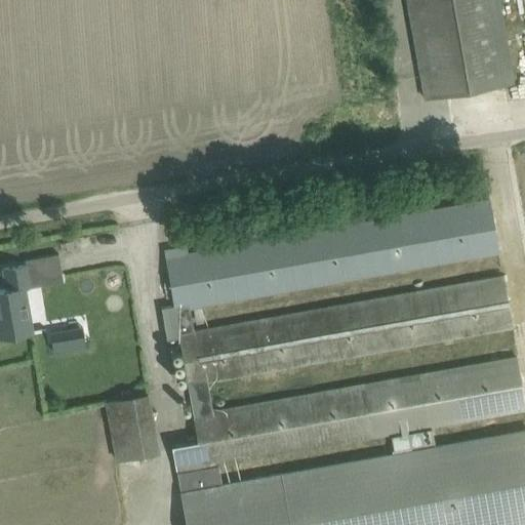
[(408,0),(426,97),(514,82),(499,0),(408,0)]
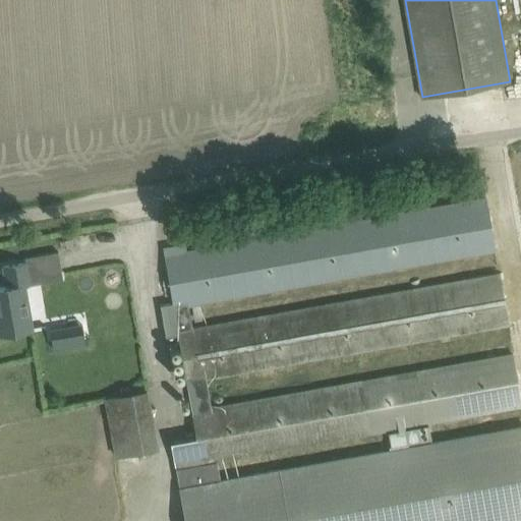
[(509,324),(500,273),(194,327),(189,303),(495,248),(489,219),(486,198),(177,253),(176,245),(164,247),(188,382),(196,437),(170,441),(184,520),(520,520),(520,425),(432,442),(428,424),(520,407),(520,396),(513,352),(211,405),(206,379),(509,324)]
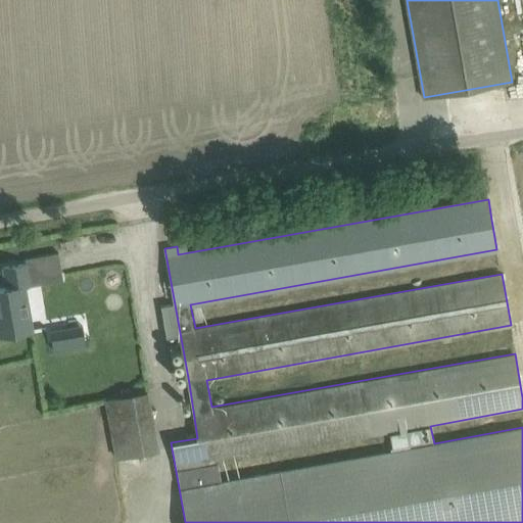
[(24,282),(31,281),(28,263),(3,267),(6,287),(0,288),(0,334),(32,329),(24,282)]
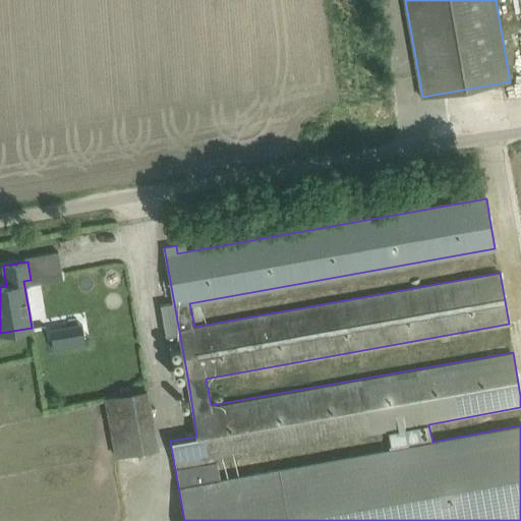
[(174,302),(160,304),(166,336),(179,334),(174,302)]
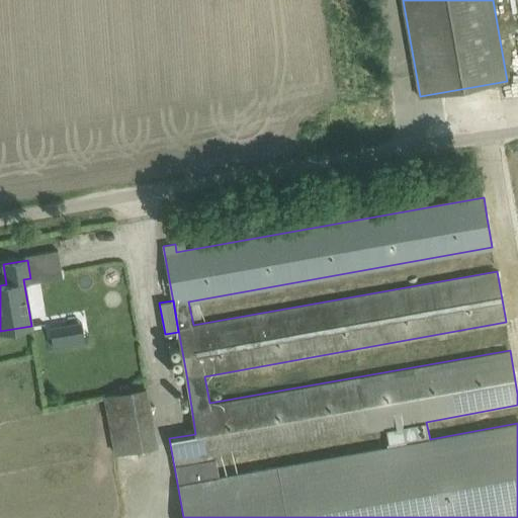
[(116,450),(157,443),(147,387),(106,395),(116,450)]
